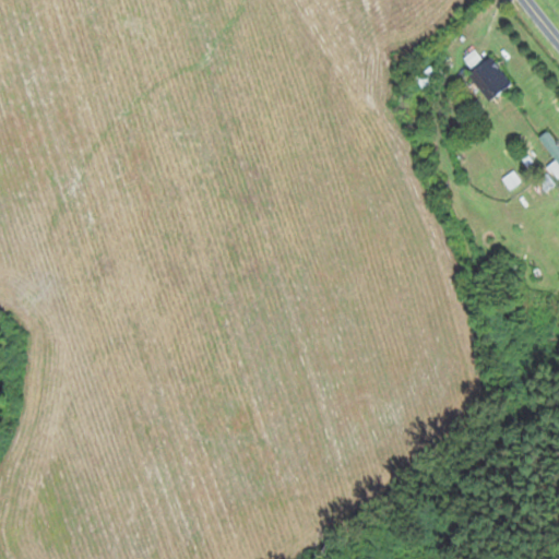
[(487,100),(510,87),(495,58),(472,70),(487,100)]
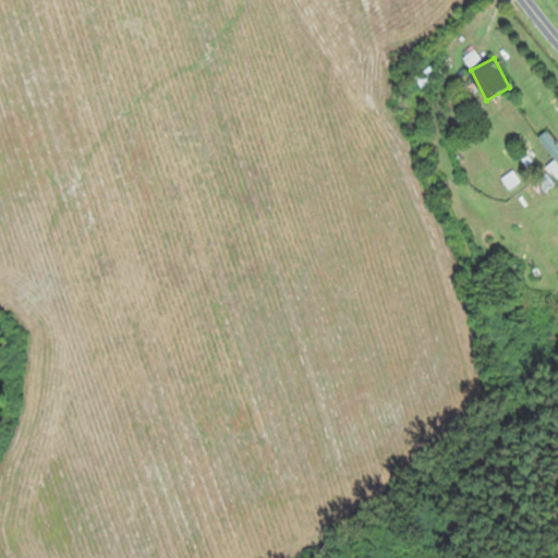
[(421,89),(443,73),(435,62),(412,79),(421,89)]
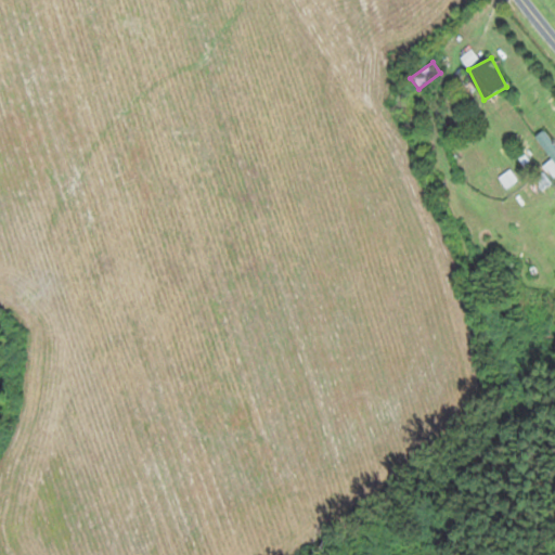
[(544,166),(554,178),(554,145),(543,131),(536,138),(553,158),(544,166)]
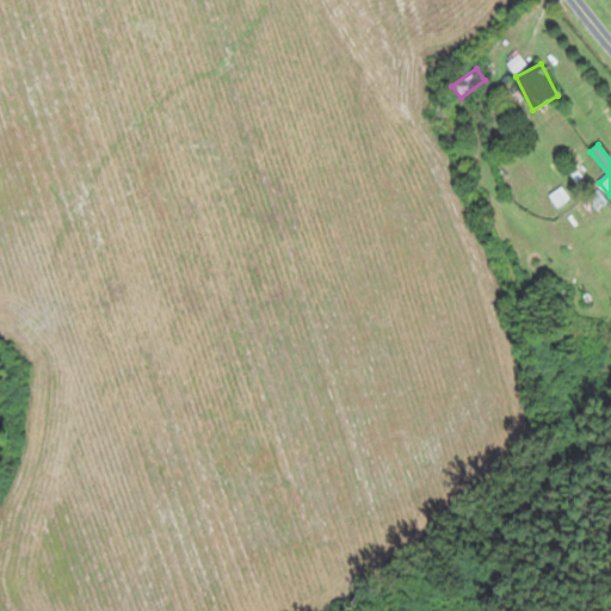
[(550,197),(560,207),(569,197),(561,187),(550,197)]
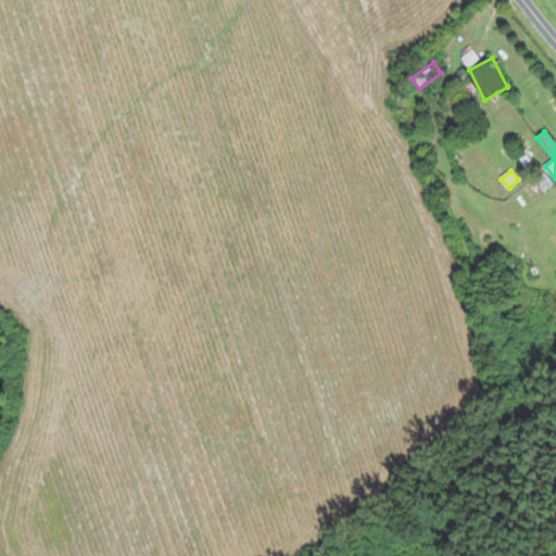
[(553,184),(544,174),(535,180),(544,190),(553,184)]
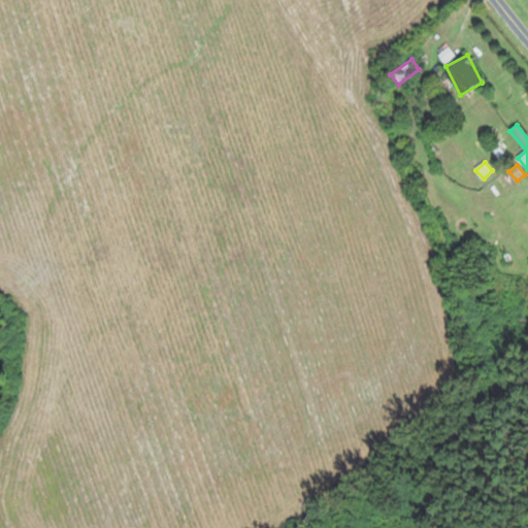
All buildings are outlined.
